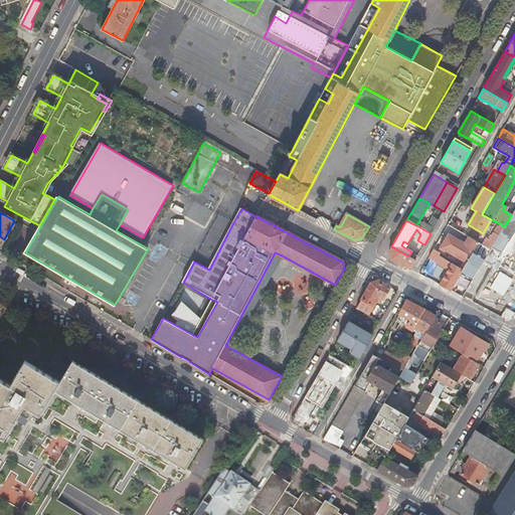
[(416,225),(431,233),(433,229),(418,221),(416,225)]
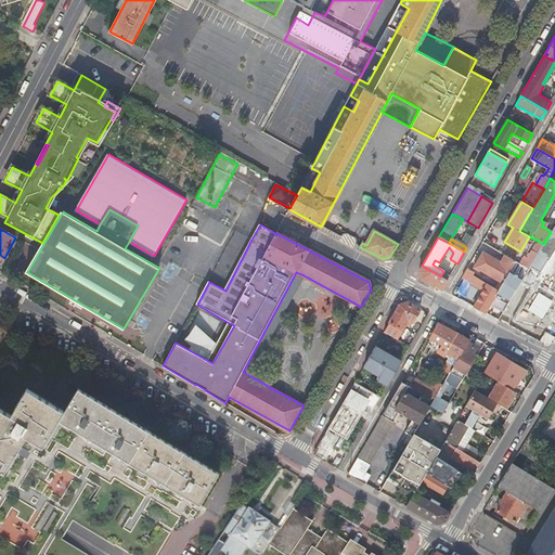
[(537,254),(543,244),(538,241),(531,250),(537,254)]
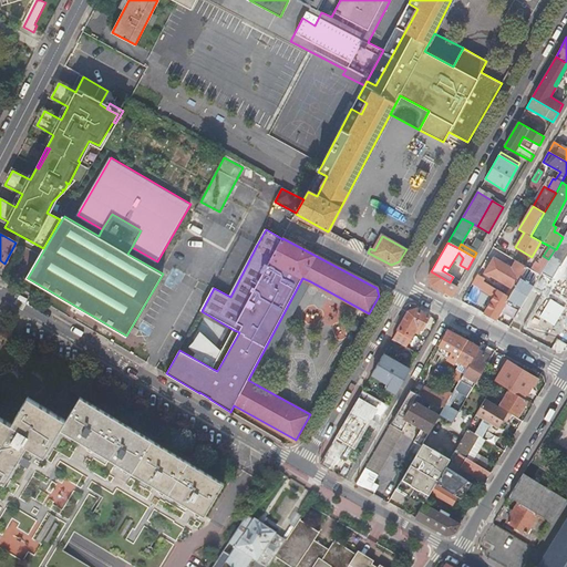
[(526,267),(515,260),(511,269),(493,259),(484,274),(513,290),(521,277),(526,267)]
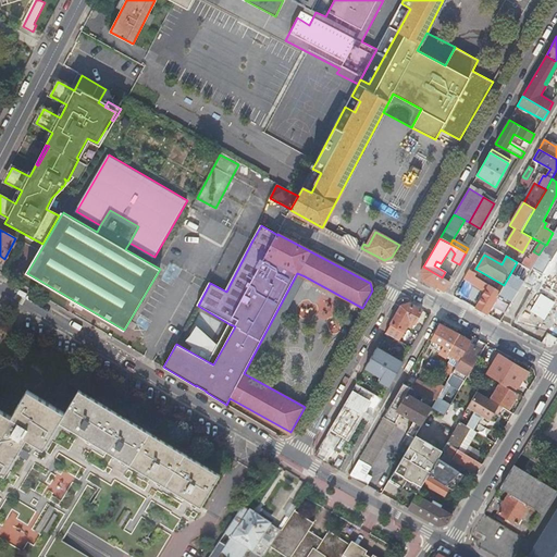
[(423,281),(436,287),(442,277),(423,267),(420,272),(423,281)]
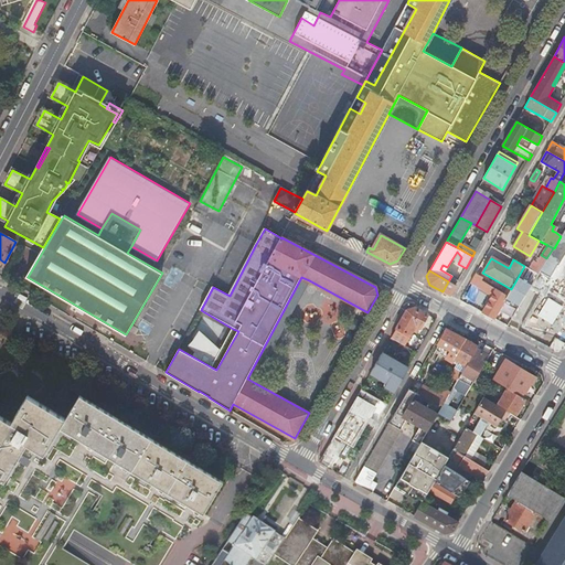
[(478,287),(481,281),(482,278),(476,274),(470,283),(478,287)]
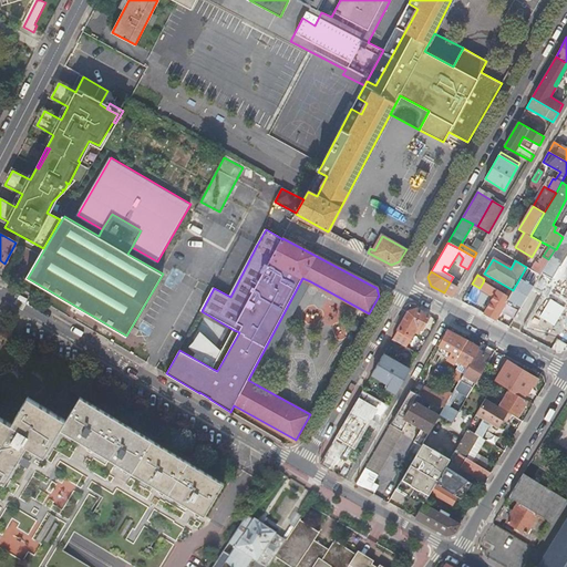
[(534,285),(521,277),(513,290),(508,297),(506,300),(519,308),(534,285)]
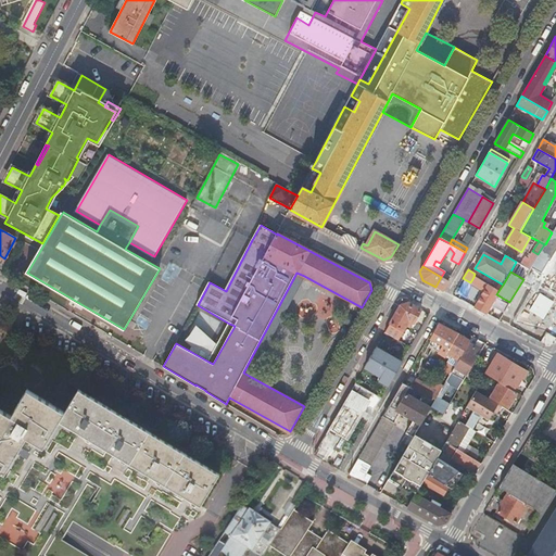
[(304,276),(297,273),(243,373),(251,377),(304,276)]
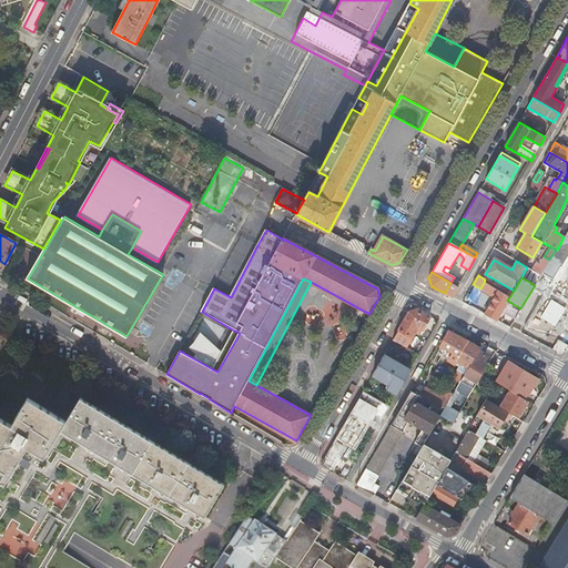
[(485,314),(496,321),(507,301),(509,297),(484,283),(480,288),(495,297),(485,314)]
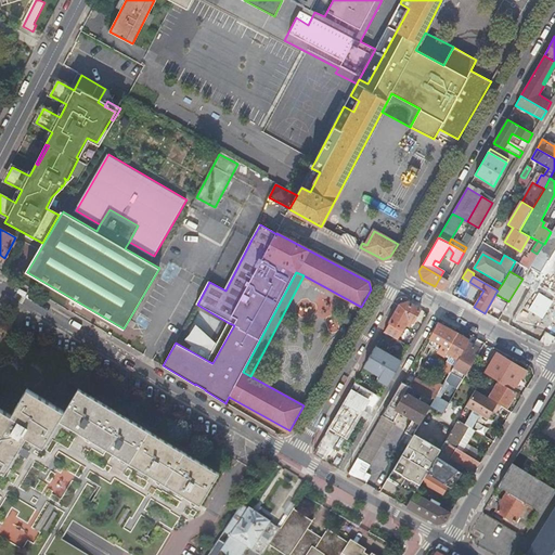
[(409,327),(420,309),(408,302),(400,305),(384,332),(397,339),(402,330),(405,324),(409,327)]
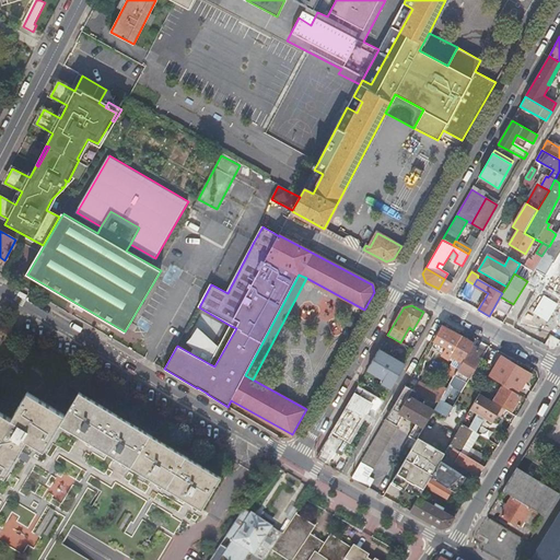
[(214,366),(236,328),(231,326),(210,364),(214,366)]
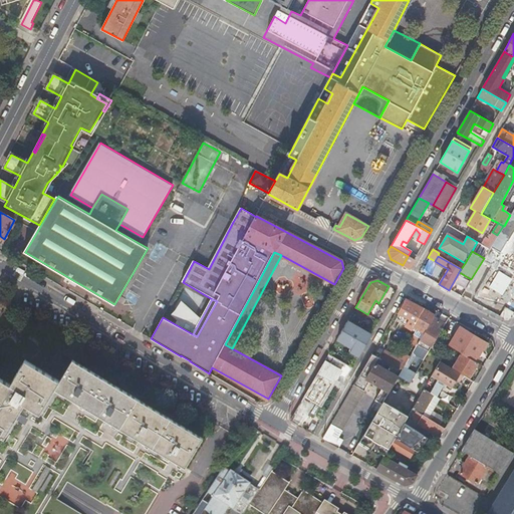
[(434,314),(406,300),(399,313),(410,319),(406,326),(416,332),(411,342),(416,345),(422,335),(424,332),(432,317),(434,314)]
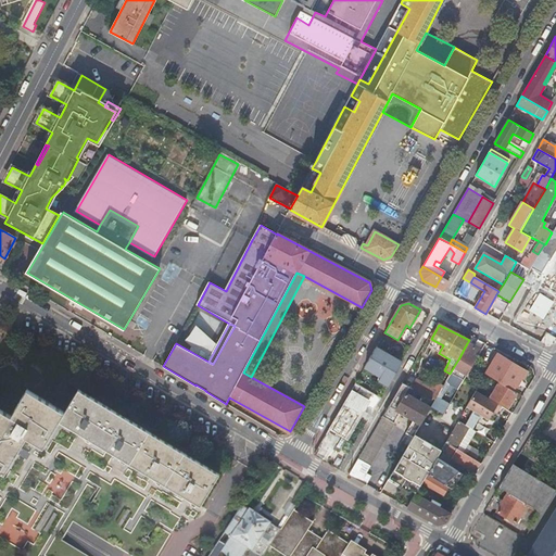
[(484,343),(477,340),(475,345),(481,349),(484,343)]
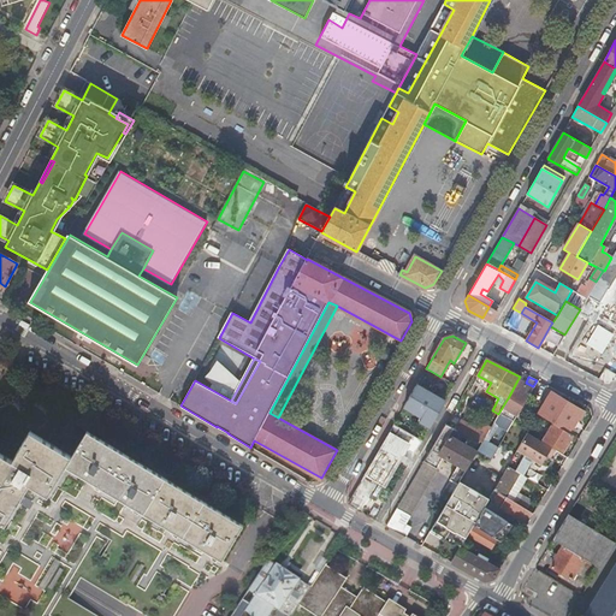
[(517,380),(508,398),(505,402),(498,414),(513,421),(532,389),(517,380)]
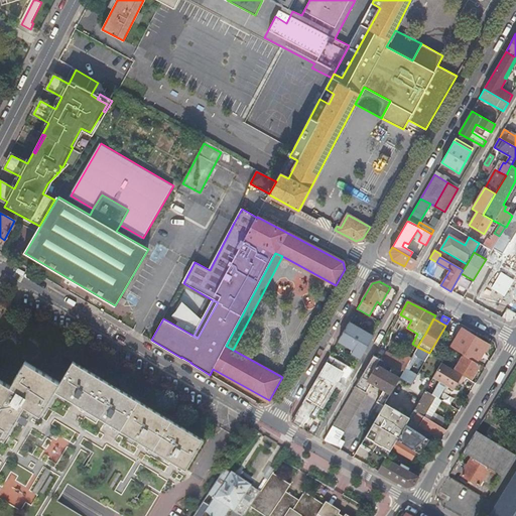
[(348,329),(346,328),(340,339),(363,353),(371,340),(364,336),(366,333),(351,325),(348,329)]
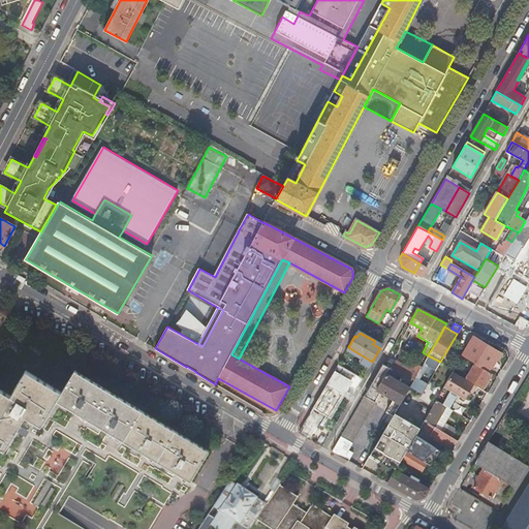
[(502,353),(471,336),(467,343),(469,344),(462,355),(474,364),(488,372),(496,360),(497,361),(502,353)]
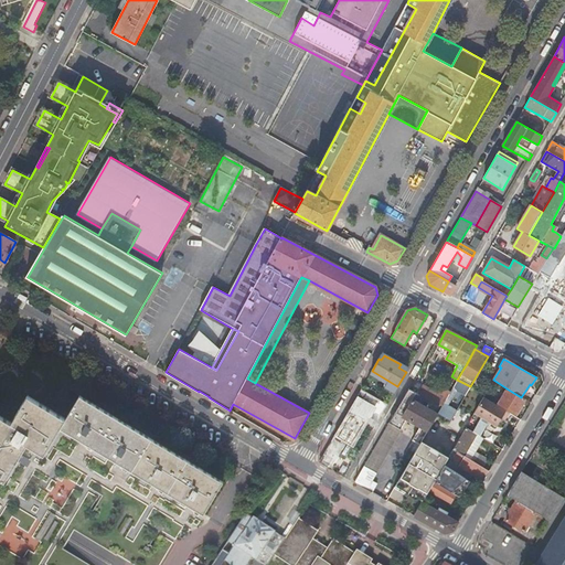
[(423,386),(418,394),(441,406),(449,393),(440,388),(438,394),(423,386)]
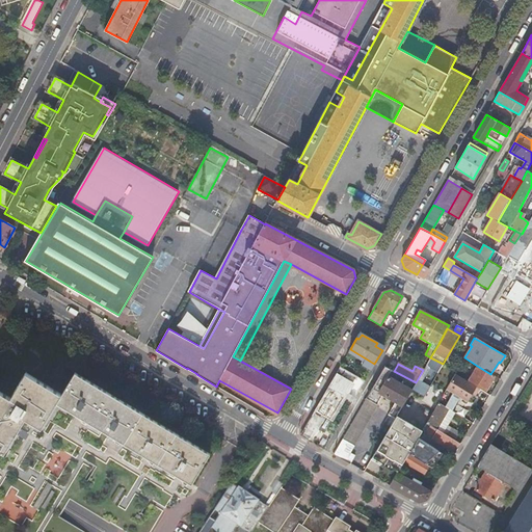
[(300,434),(311,442),(321,422),(323,423),(326,425),(331,417),(345,394),(346,395),(345,397),(348,398),(350,394),(354,395),(364,379),(340,366),(300,434)]
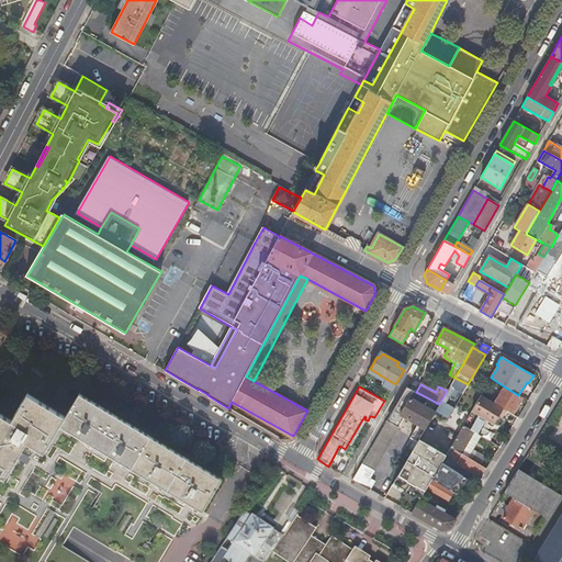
[(414,391),(406,386),(386,420),(394,425),(401,414),(411,397),(414,391)]
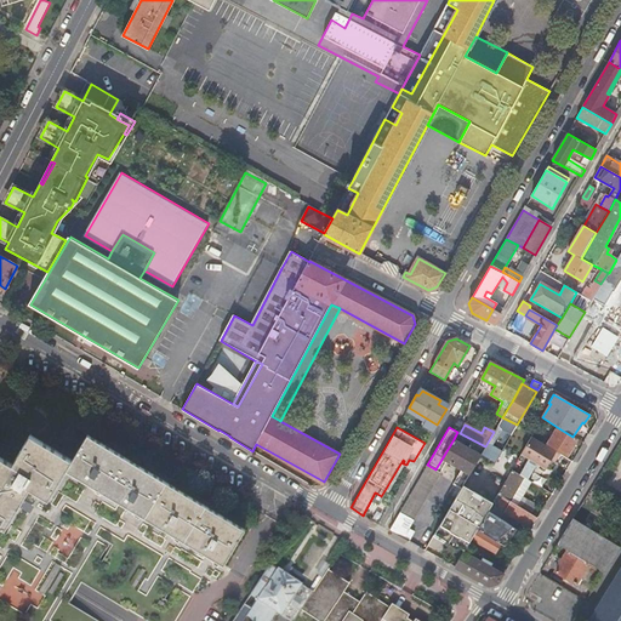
[(573,437),(557,427),(547,444),(567,455),(576,439),(573,437)]
